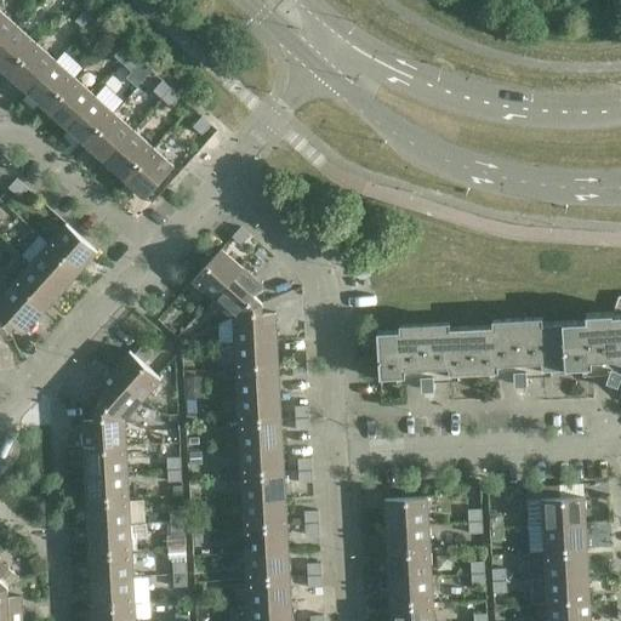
[(0,10),(0,43),(16,24),(0,10)]
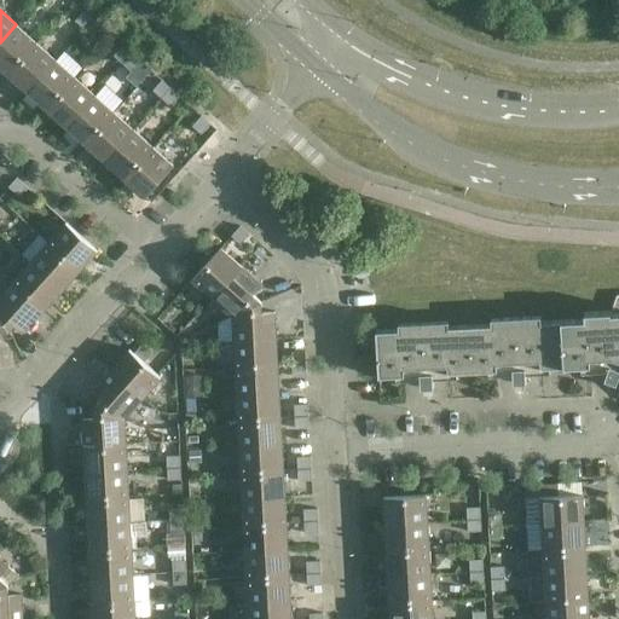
[(85,28),(93,19),(85,11),(76,21),(85,28)]
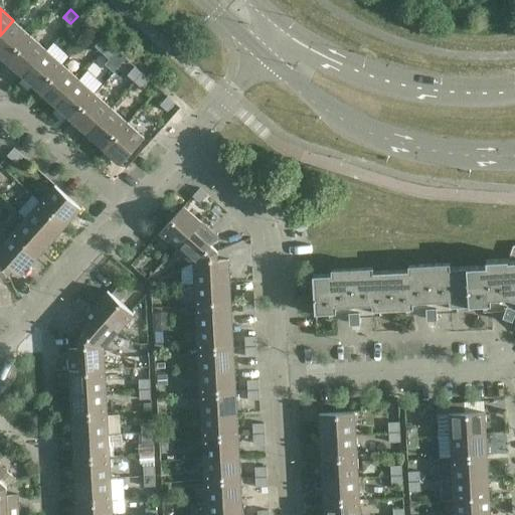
[(78,30),(84,22),(77,16),(70,23),(78,30)]
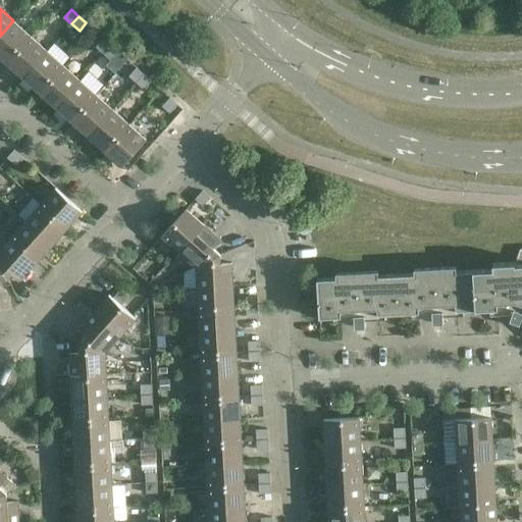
[(13,20),(0,36),(0,55),(6,62),(30,36),(13,20)]
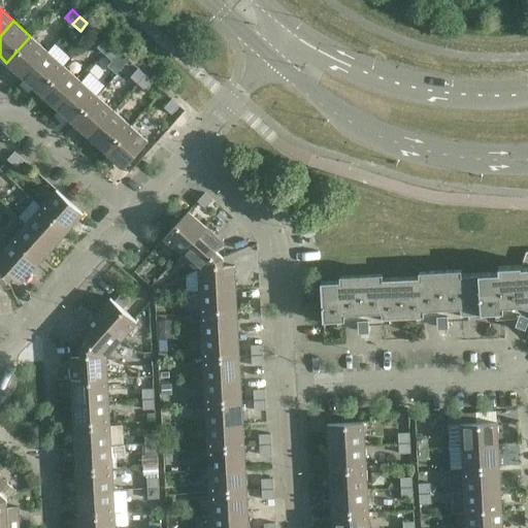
[(30,36),(6,63),(23,77),(47,51),(30,36)]
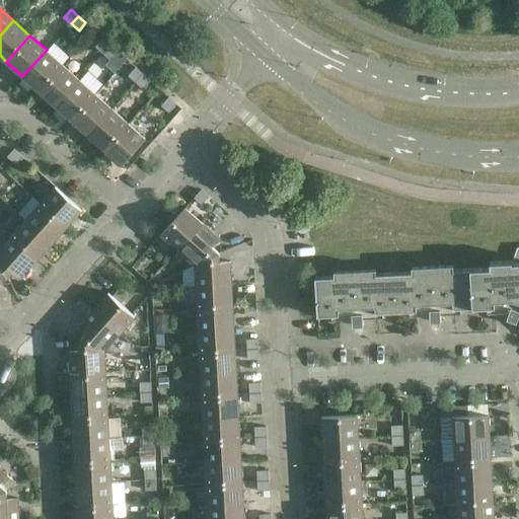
[(103,53),(110,45),(103,39),(96,47),(103,53)]
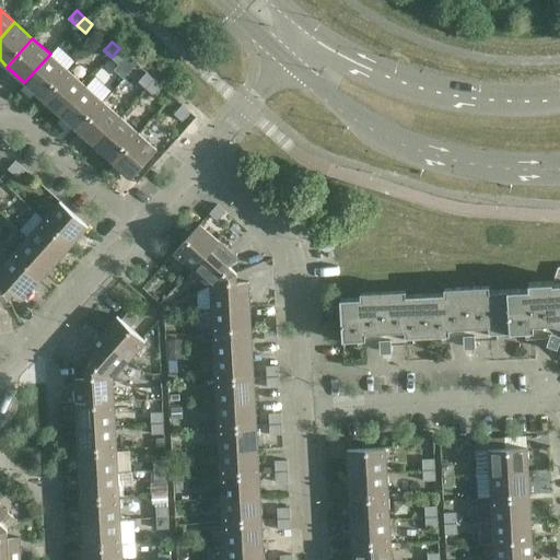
[(119,65),(127,56),(119,48),(112,57),(119,65)]
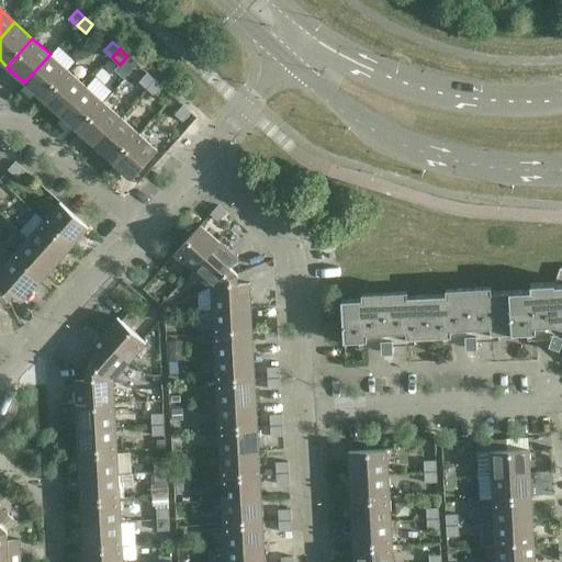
[(51,54),(24,82),(43,99),(68,70),(51,54)]
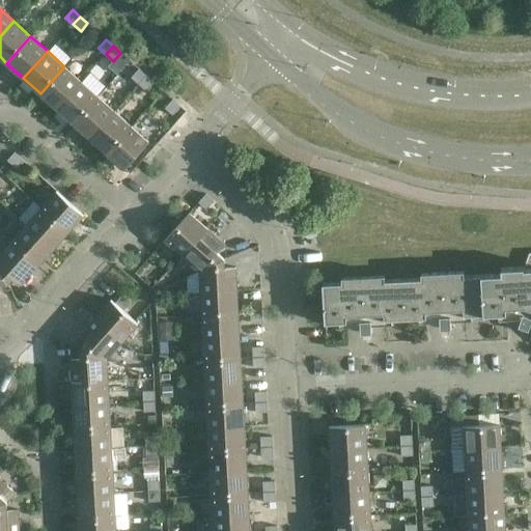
[(64,66),(40,93),(57,108),(81,81),(64,66)]
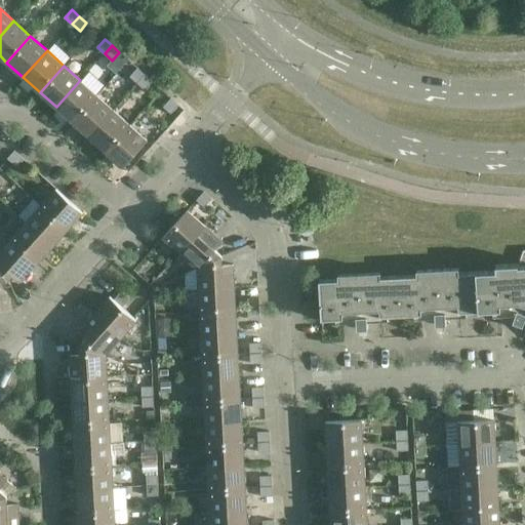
[(137,83),(145,75),(137,68),(130,76),(137,83)]
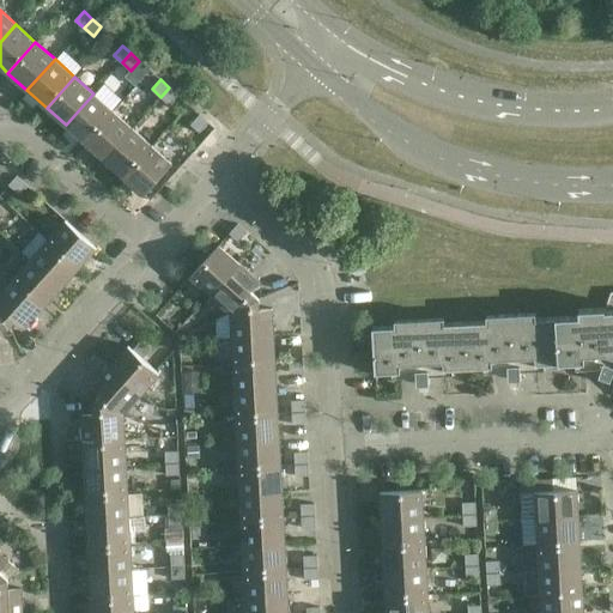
[(169,104),(177,95),(169,87),(161,97),(169,104)]
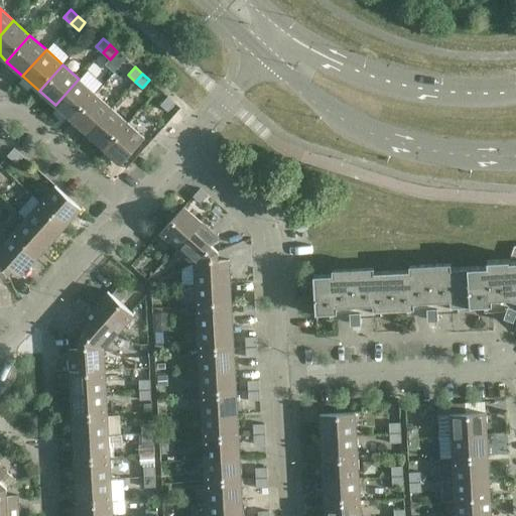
[(79,79),(55,105),(72,120),(95,94),(79,79)]
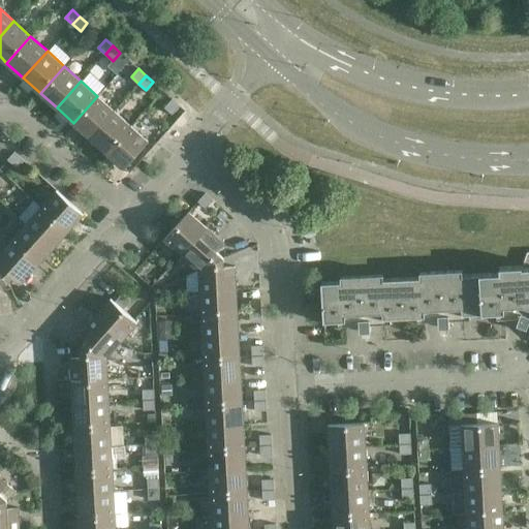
[(97,96),(73,123),(90,137),(114,111),(97,96)]
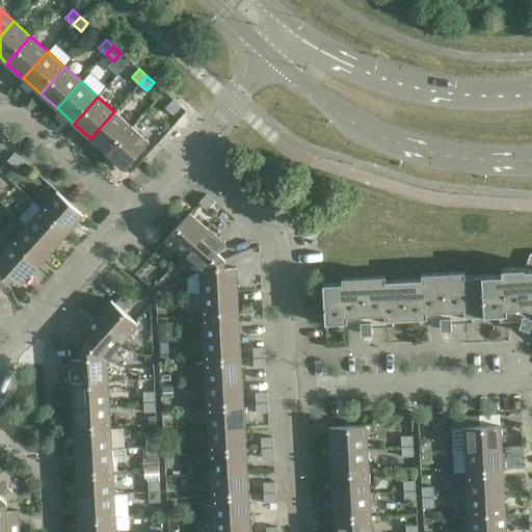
[(173,115),(181,106),(173,100),(165,108),(173,115)]
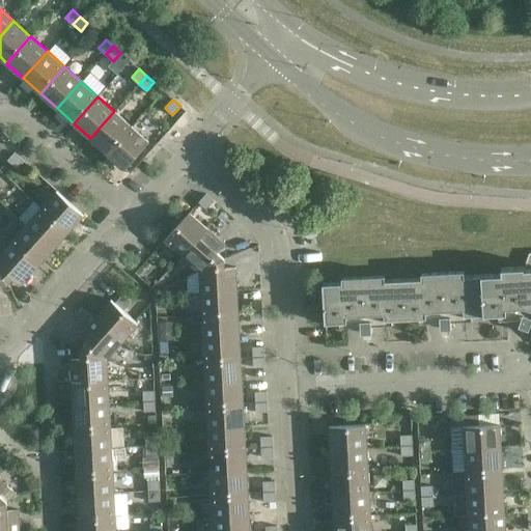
[(114,111),(90,138),(107,154),(131,127),(114,111)]
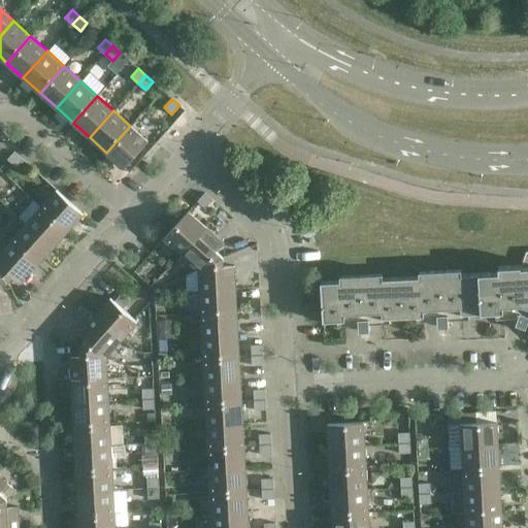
[(130,126),(106,153),(124,168),(147,141),(130,126)]
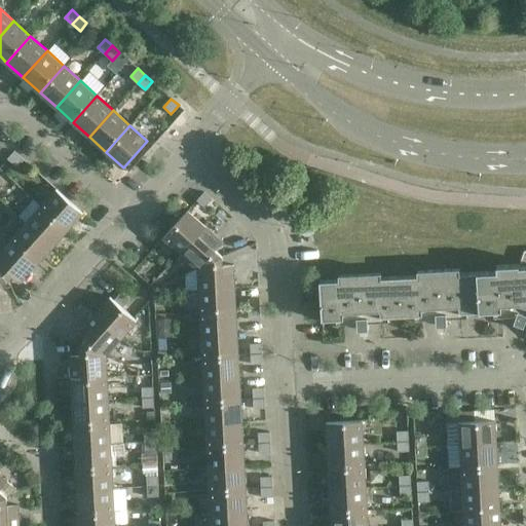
[(15,166),(23,158),(14,151),(7,158),(15,166)]
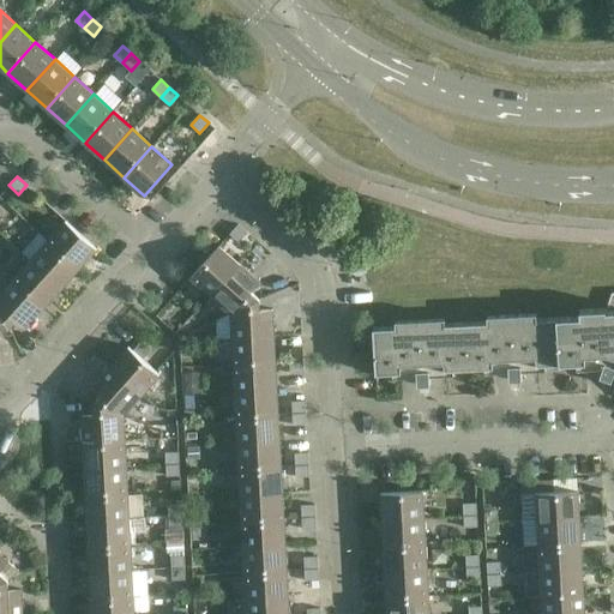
[(66,220),(48,240),(78,268),(96,248),(66,220)]
